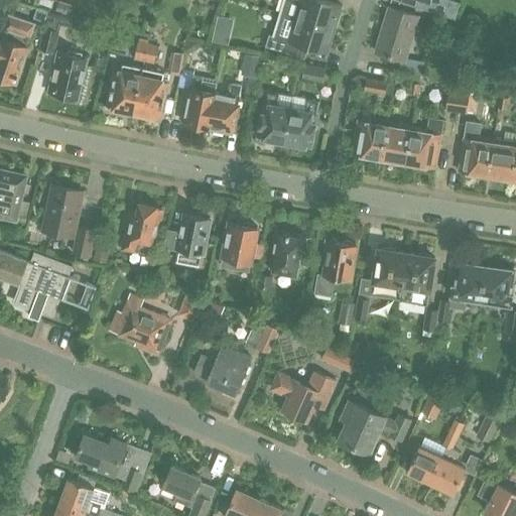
[(283,0),(280,11),(336,28),(343,4),(328,0),(283,0)]
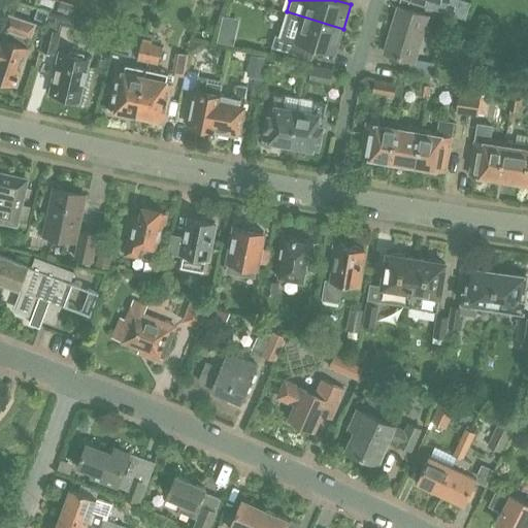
[(449,0),(446,12),(465,19),(470,1),(465,0),(449,0)]
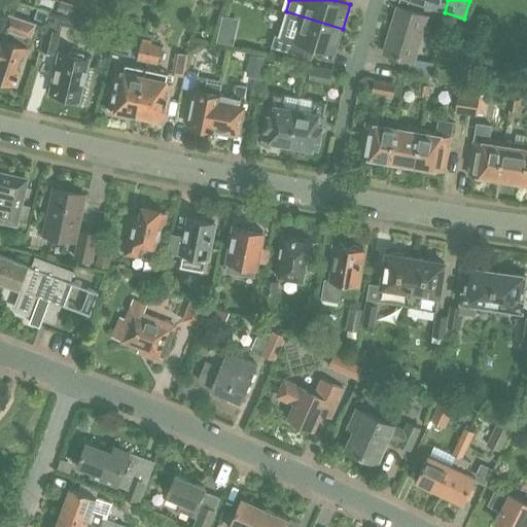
[(58,10),(70,14),(73,5),(61,1),(58,10)]
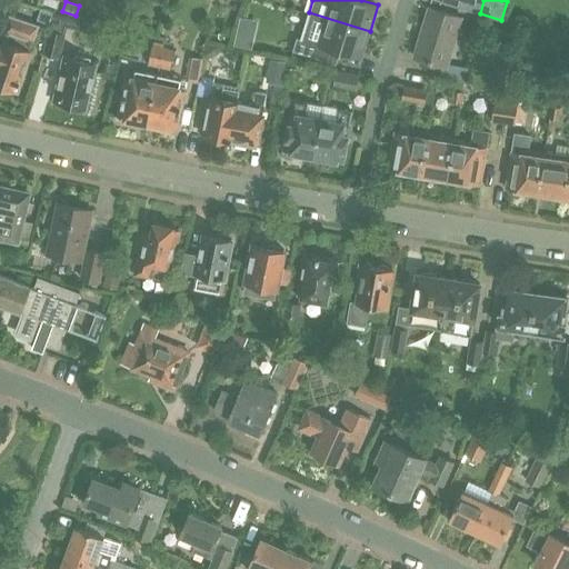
[(429,7),(421,31),(455,41),(462,17),(459,16),(429,7)]
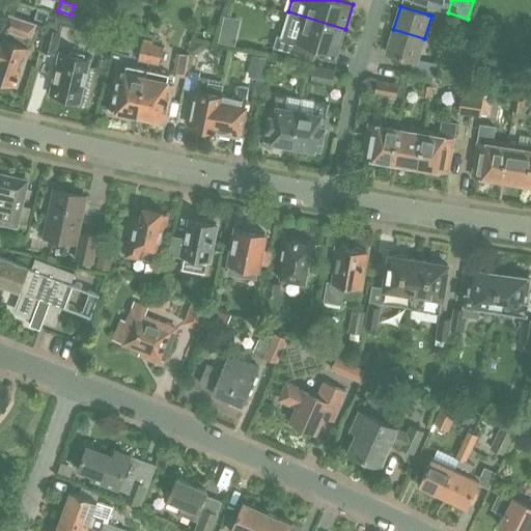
[(34,19),(48,23),(50,11),(38,7),(34,19)]
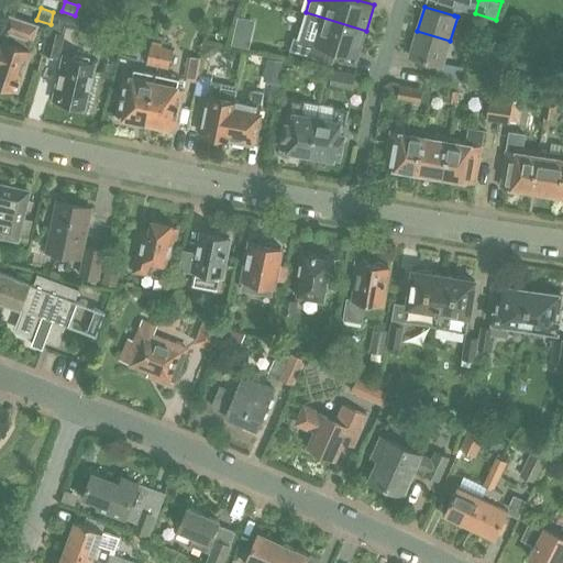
[(48,29),(43,53),(58,56),(67,14),(53,11),(53,12),(51,24),(50,29),(48,29)]
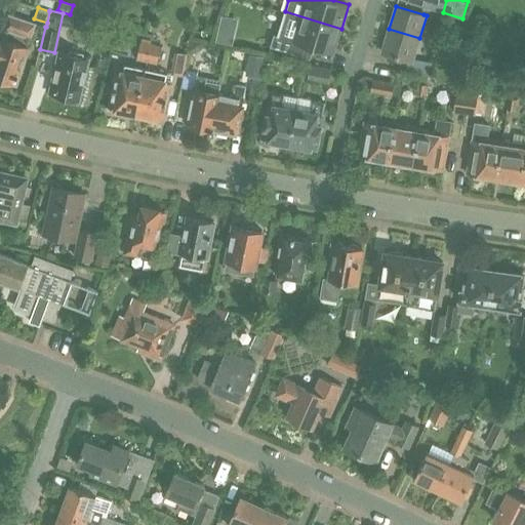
[(333,52),(341,29),(285,11),(278,35),(274,34),(271,46),(300,55),(305,43),(333,52)]
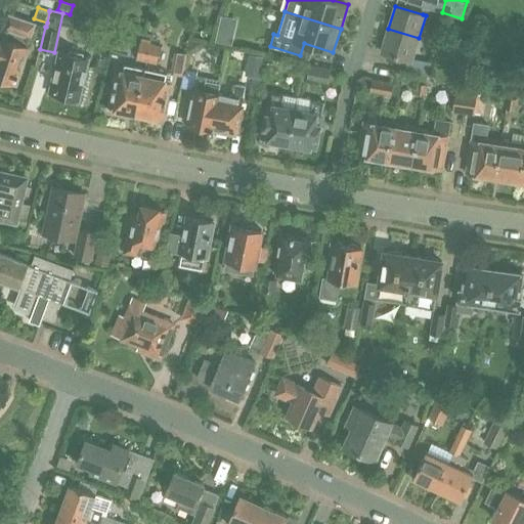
[(0,78),(15,84),(37,23),(9,13),(4,29),(5,30),(3,35),(2,35),(0,41),(0,78)]
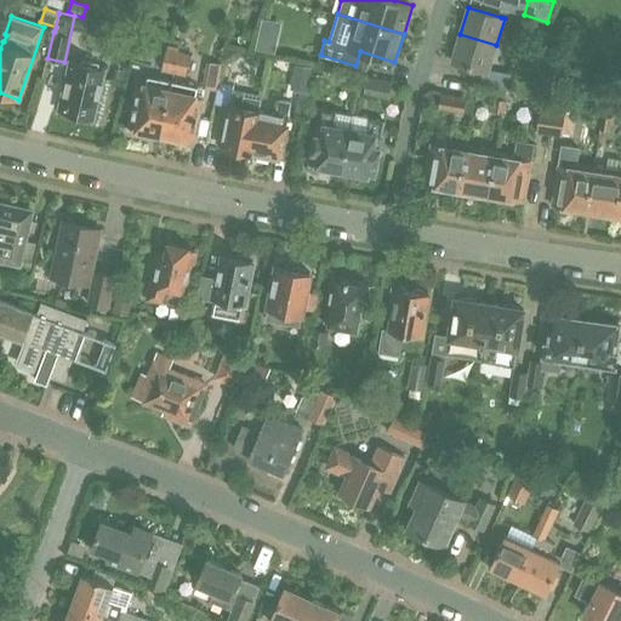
[(260,30),(255,50),(273,55),(279,32),(265,29),(260,28),(260,30)]
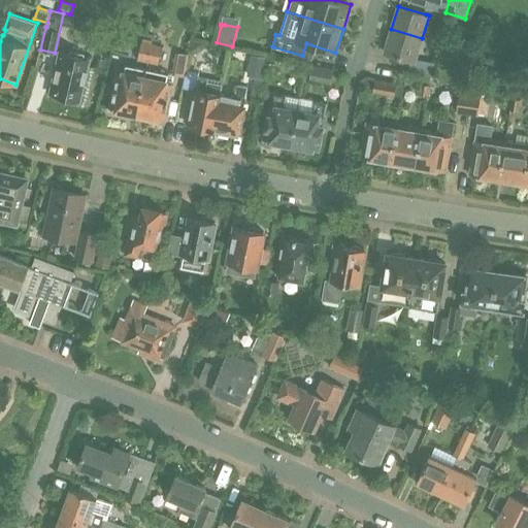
[(391,29),(385,52),(410,60),(408,69),(422,72),(432,73),(435,63),(416,59),(422,38),(391,29)]
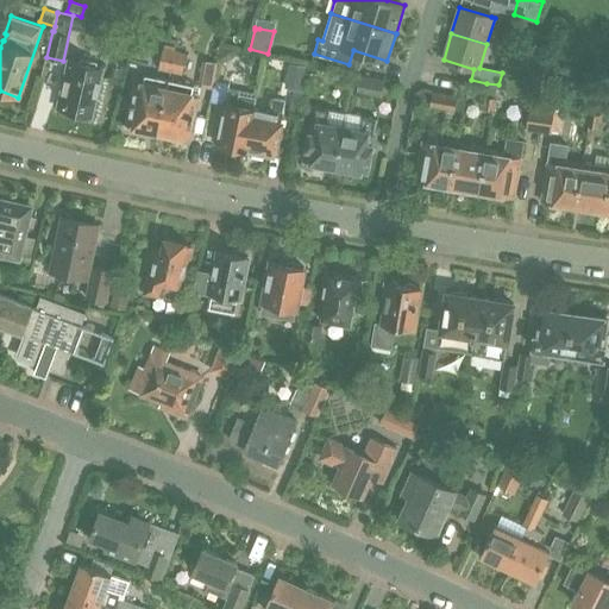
[(164,46),(162,57),(159,68),(169,70),(174,49),(164,46)]
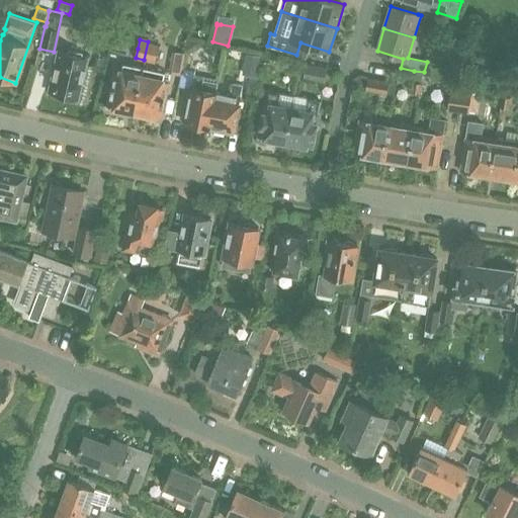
[(148,41),(144,60),(156,62),(161,44),(148,41)]
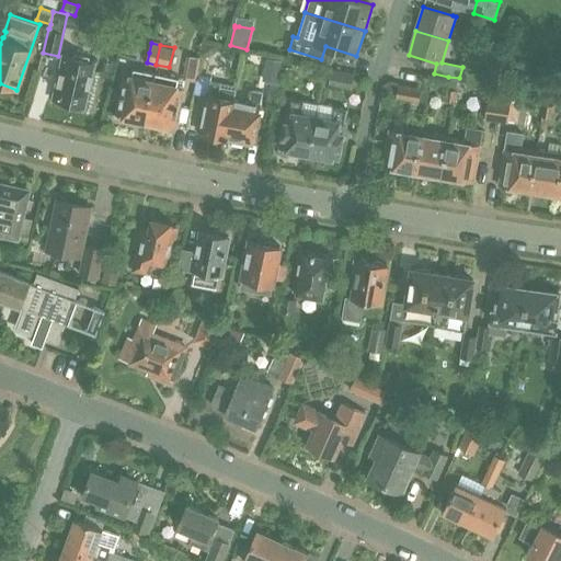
[(204,45),(202,56),(209,57),(215,54),(216,46),(204,45)]
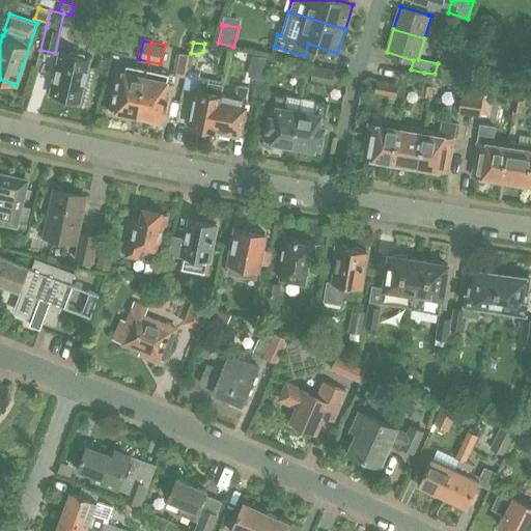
[(80,101),(89,59),(61,52),(51,94),(80,101)]
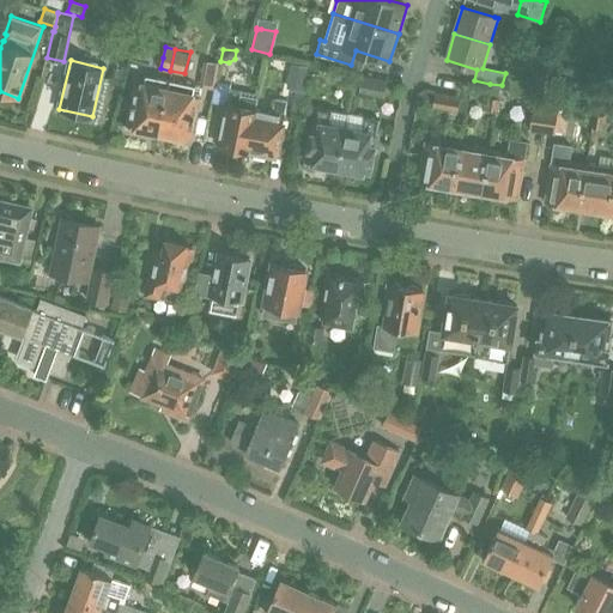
[(303,84),(307,66),(296,65),(293,83),(303,84)]
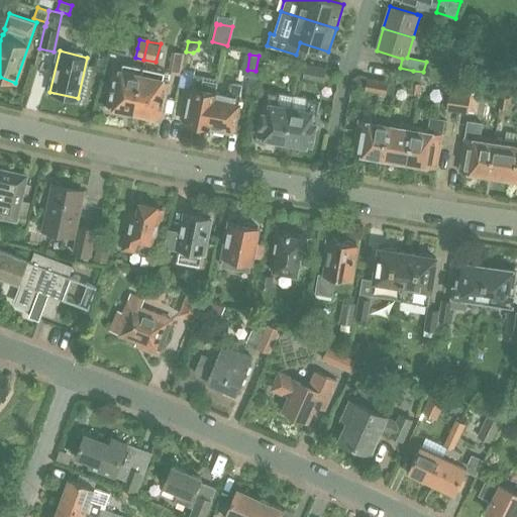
[(256,73),(268,75),(270,62),(259,61),(256,73)]
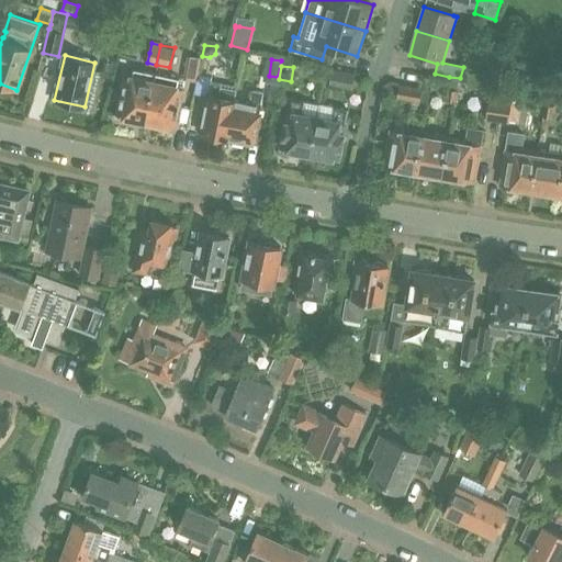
[(132,76),(126,76),(119,115),(146,121),(155,72),(133,67),(132,76)]
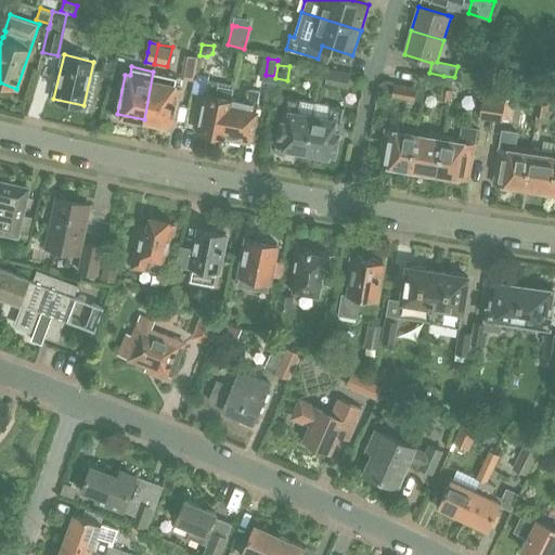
[(348,87),(350,72),(328,68),(325,82),(348,87)]
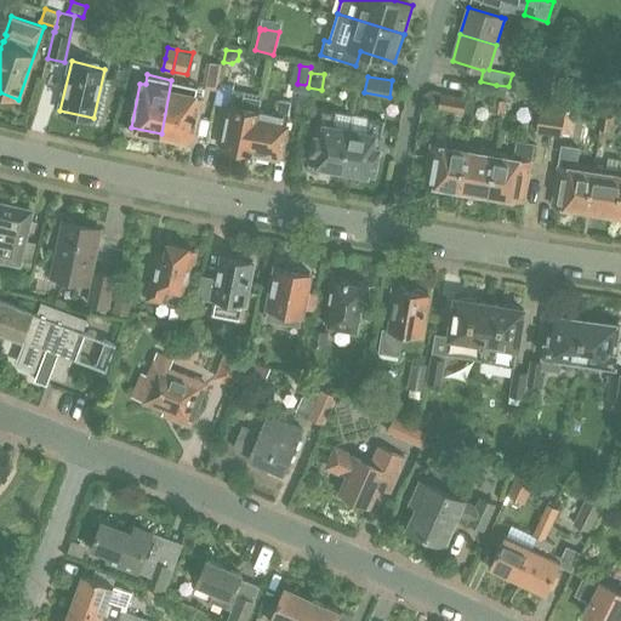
[(171,80),(161,134),(193,140),(204,86),(171,80)]
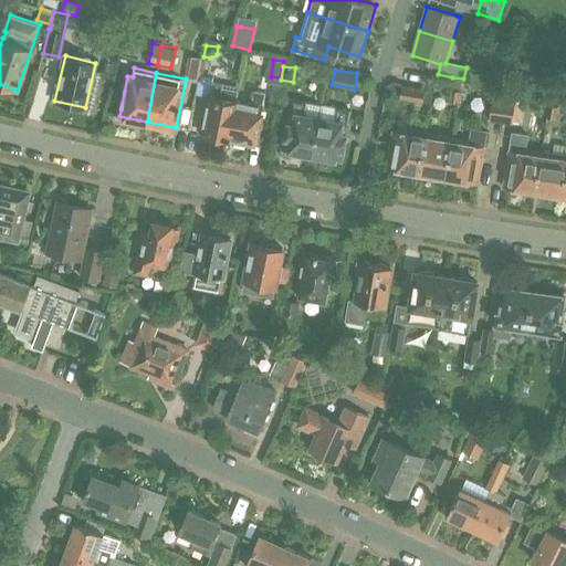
[(463,79),(452,77),(449,96),(448,100),(458,102),(460,102),(462,87),(463,79)]
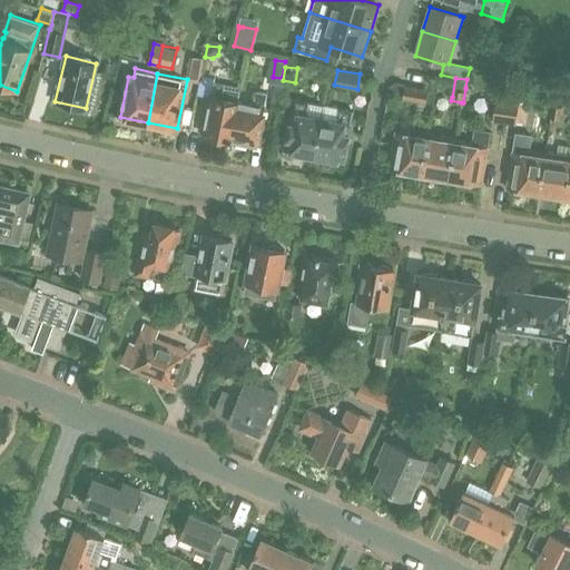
[(213,82),(204,133),(204,138),(223,141),(224,136),(231,137),(235,109),(239,87),(213,82)]
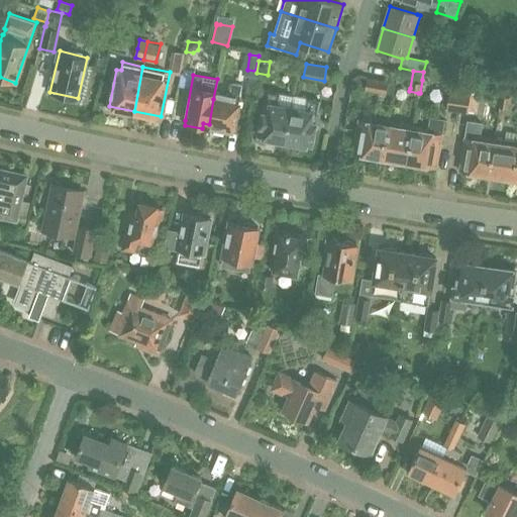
[(387,93),(387,92),(395,94),(397,83),(388,82),(389,81),(368,77),(366,89),(387,93)]
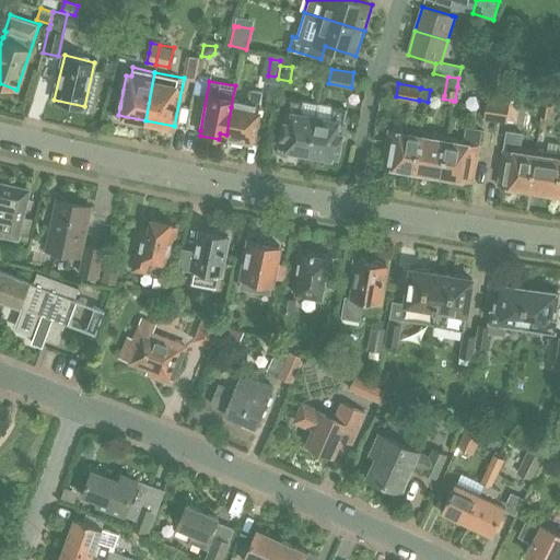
[(231,107),(226,135),(253,140),(261,92),(252,90),(248,111),(231,107)]
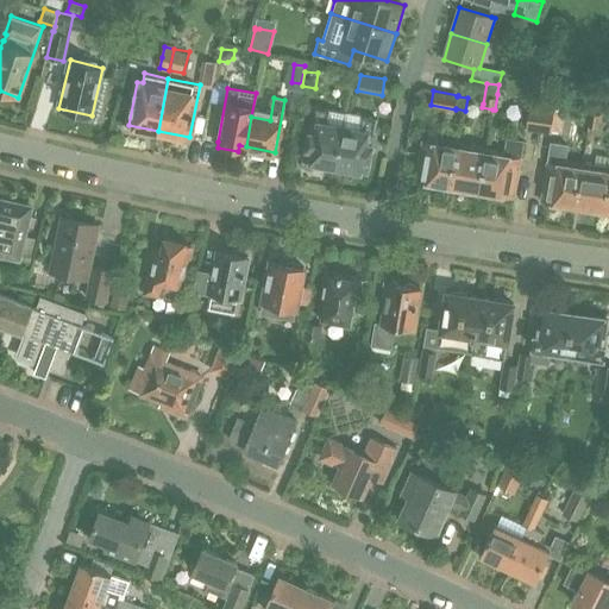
[(532,104),(528,129),(539,131),(542,105),(532,104)]
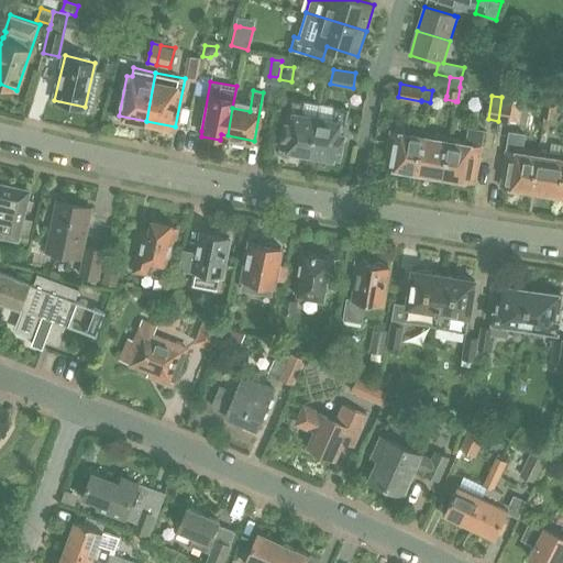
[(501,97),(498,121),(509,122),(510,121),(520,122),(522,109),(518,108),(519,100),(501,97)]
